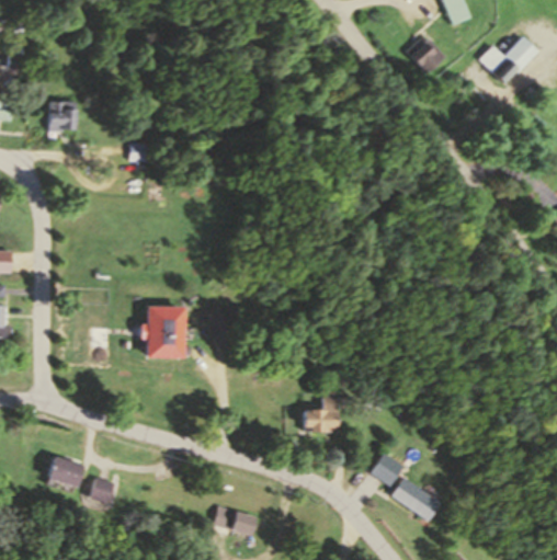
[(466,0),(473,16),(453,24),(443,0),(466,0)]
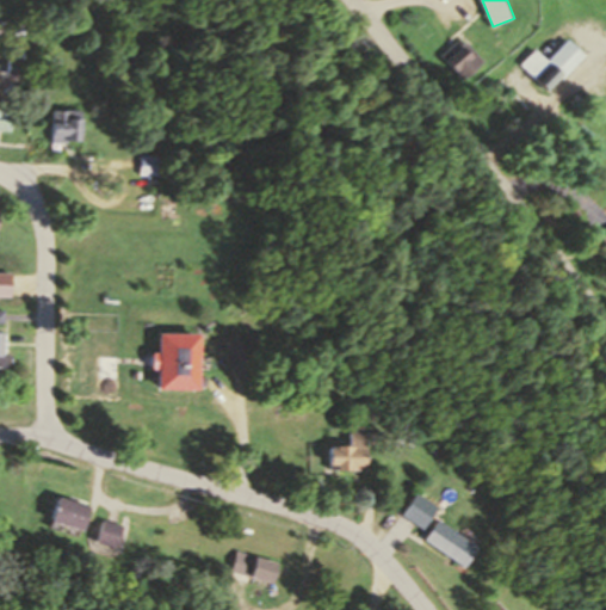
[(567,38),(548,59),(536,48),(521,65),(548,90),(562,75),(566,79),(586,56),(567,38)]
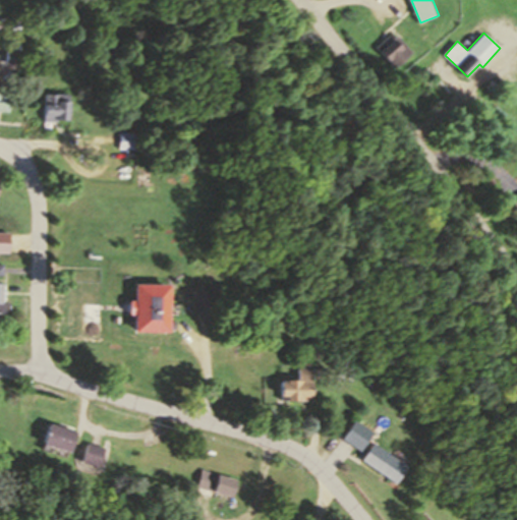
[(413,53),(398,68),(378,48),(390,36),(393,39),(397,36),(413,53)]
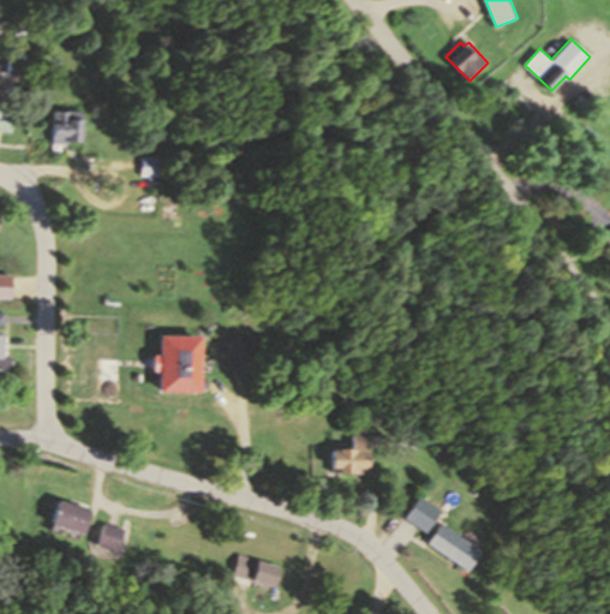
[(9,57),(9,72),(23,72),(23,58),(9,57)]
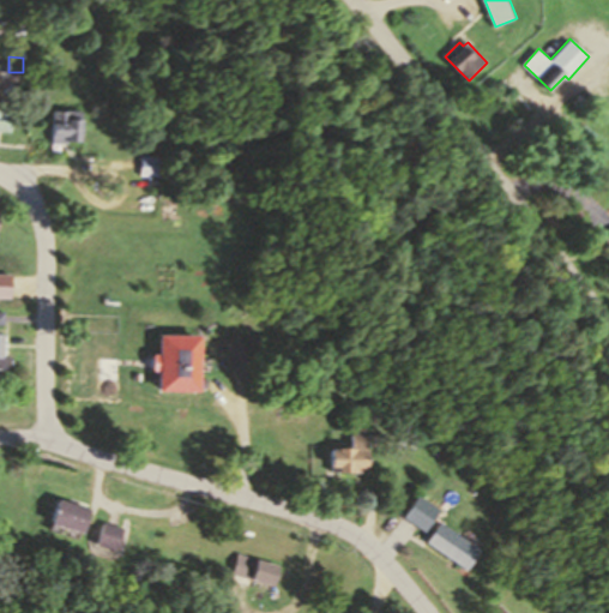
[(0,108),(0,131),(10,132),(11,118),(0,116),(1,109),(0,108)]
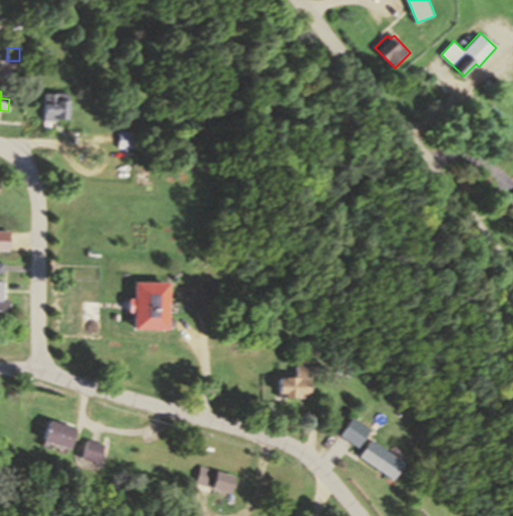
[(70,93),(69,119),(58,119),(58,121),(45,121),(45,93),(70,93)]
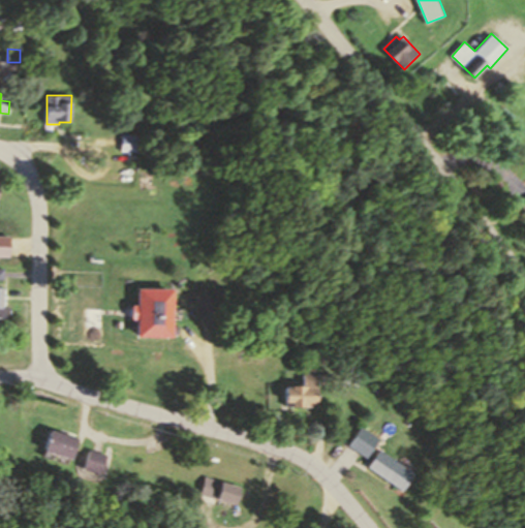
[(123,134),(122,151),(141,152),(141,134),(123,134)]
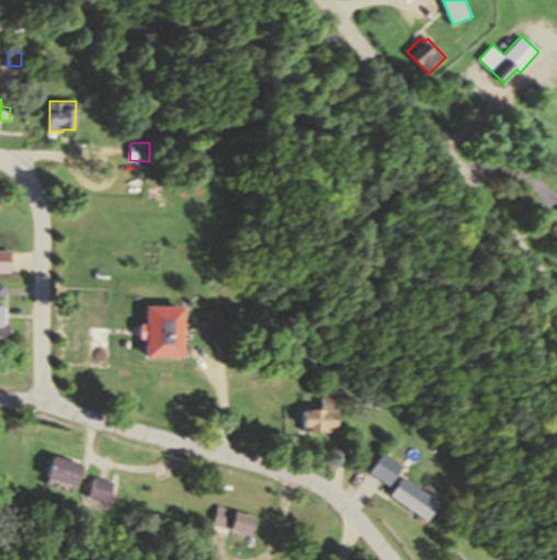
[(0,250),(14,250),(14,265),(0,265),(0,250)]
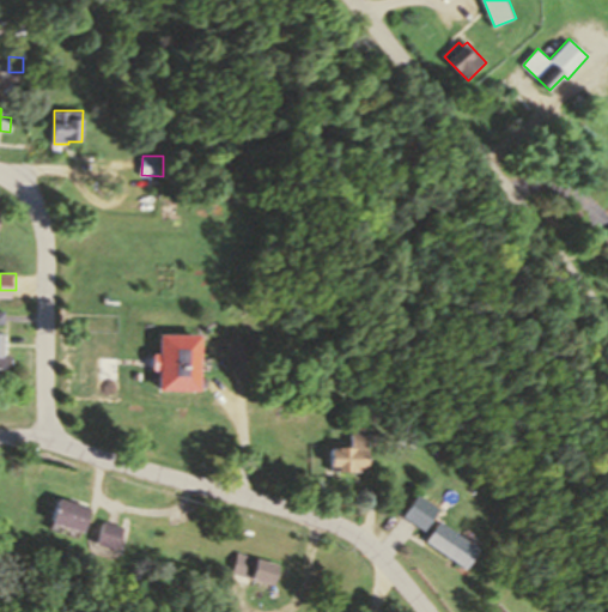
[(10,332),(0,332),(0,368),(10,368),(10,332)]
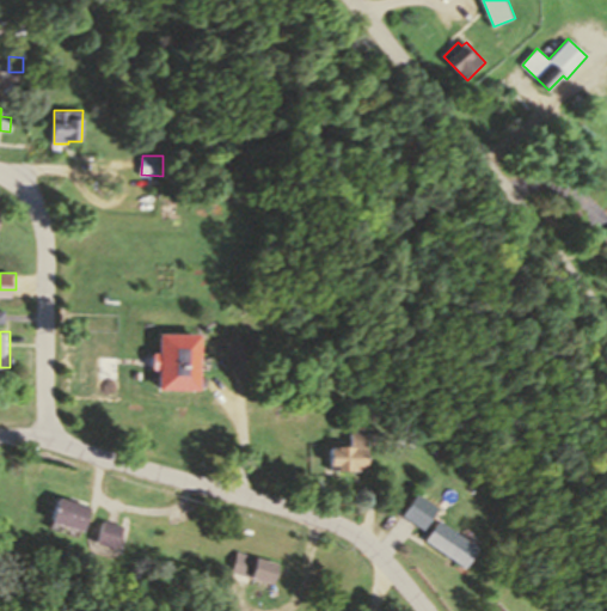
[(197,333),(155,333),(155,353),(149,353),(149,370),(154,370),(153,389),(196,390),(197,333)]
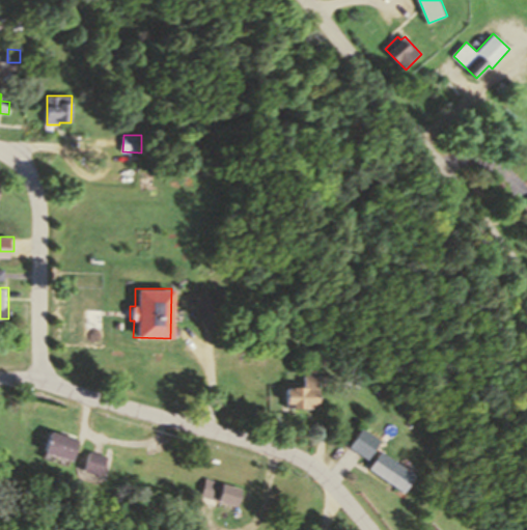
[(302,370),(302,389),(283,388),(282,402),(287,402),(287,406),(303,406),(303,403),(316,403),(317,370),(302,370)]
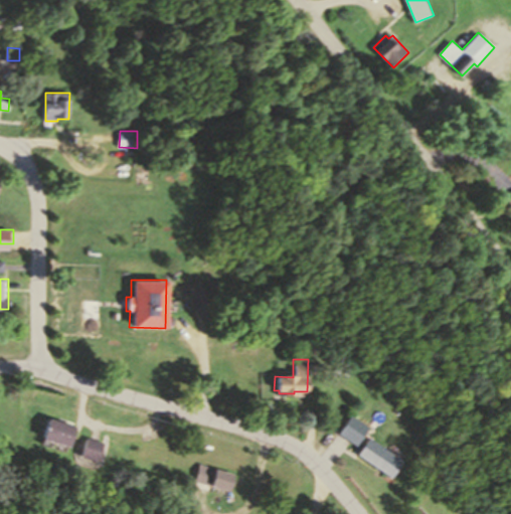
[(368,426),(356,445),(338,434),(350,415),(368,426)]
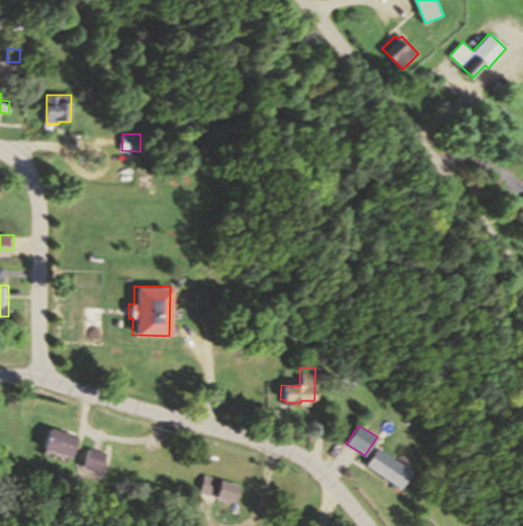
[(78,439),(72,457),(44,448),(50,429),(78,439)]
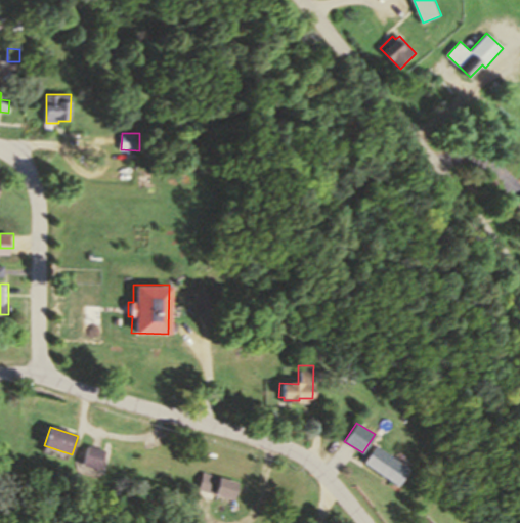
[(373,444),(361,462),(397,485),(409,468),(373,444)]
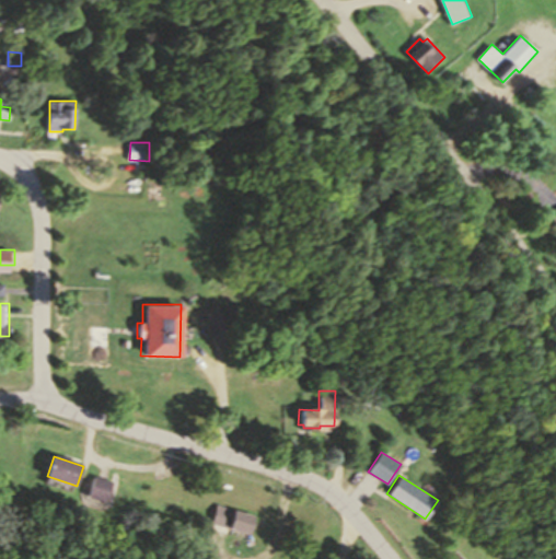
[(115,482),(108,503),(88,497),(94,477),(115,482)]
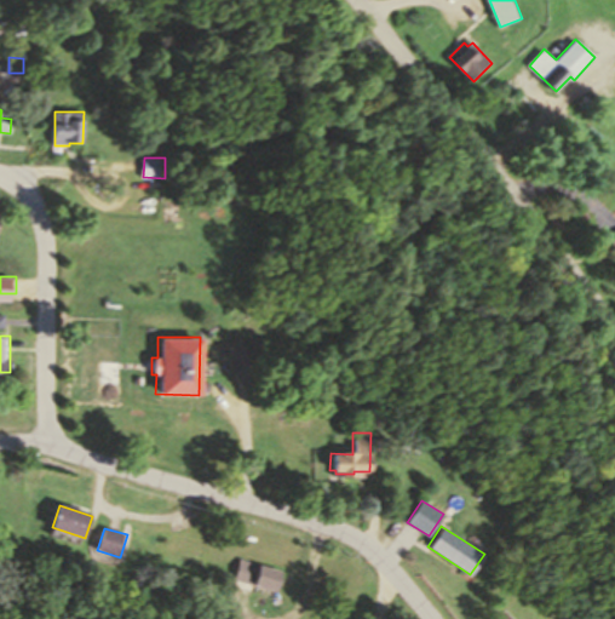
[(283,571),(279,591),(237,580),(243,560),(283,571)]
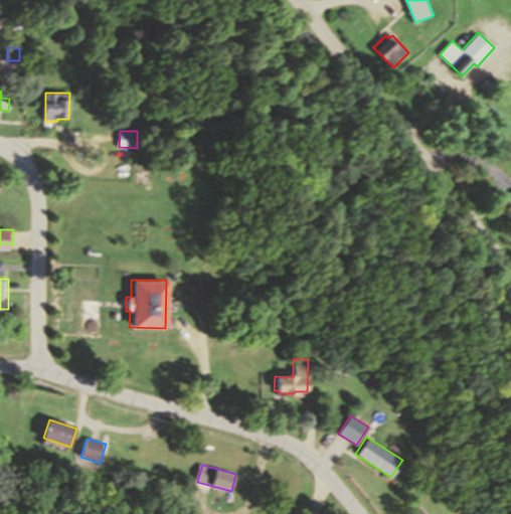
All buildings are outlined.
